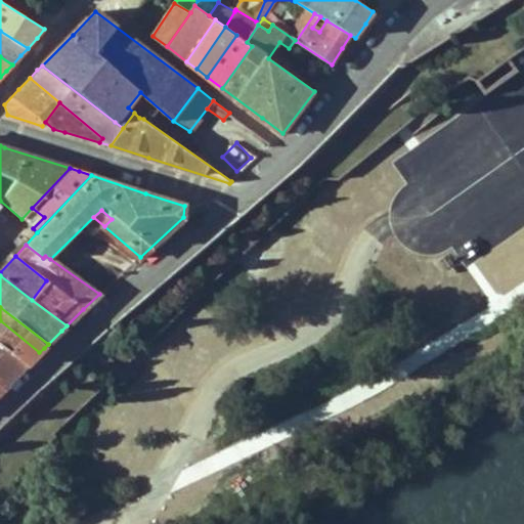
[(0,343),(26,365),(39,352),(0,320),(0,343)]
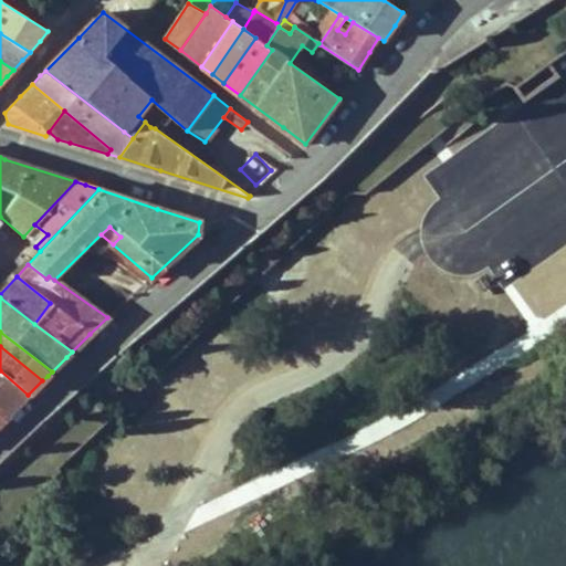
[(18,406),(28,395),(0,370),(0,407),(9,416),(18,406)]
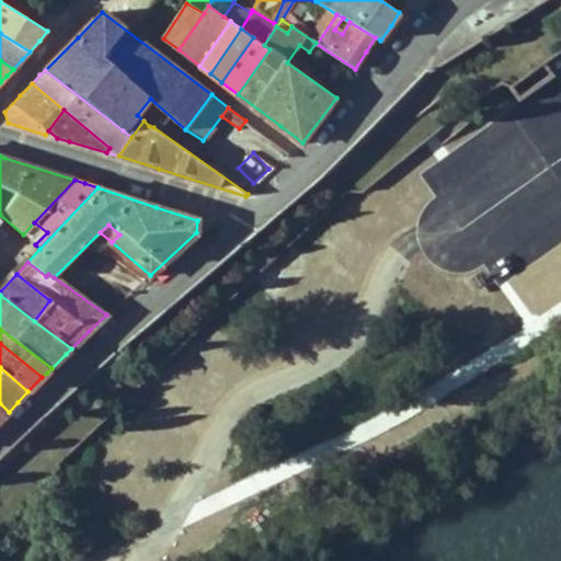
[(0,420),(9,412),(0,403),(0,420)]
